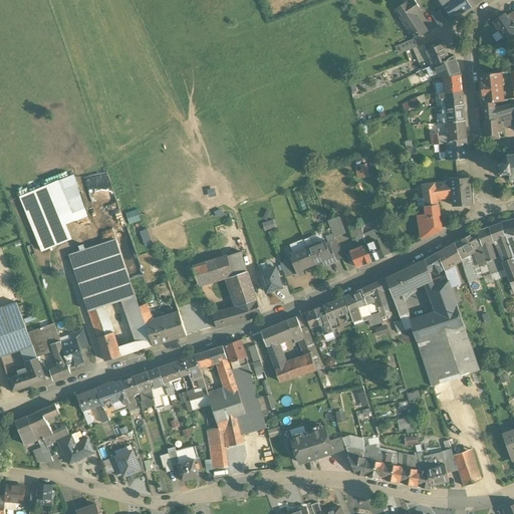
[(429,33),(417,16),(422,12),(414,0),(411,0),(395,11),(414,39),(415,42),(416,41),(429,33)]
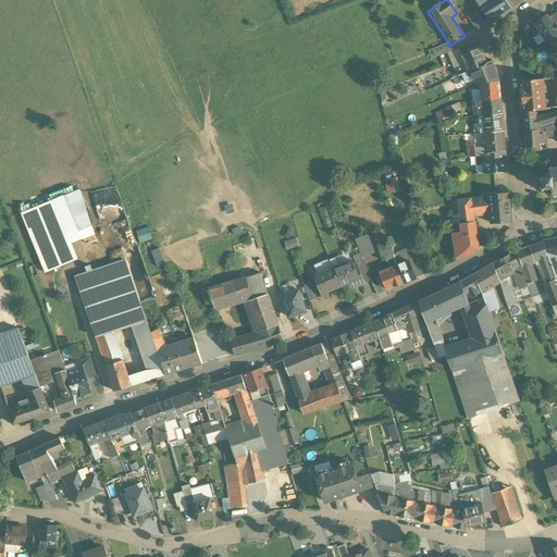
[(475,0),(483,11),(494,4),(491,0),(475,0)]
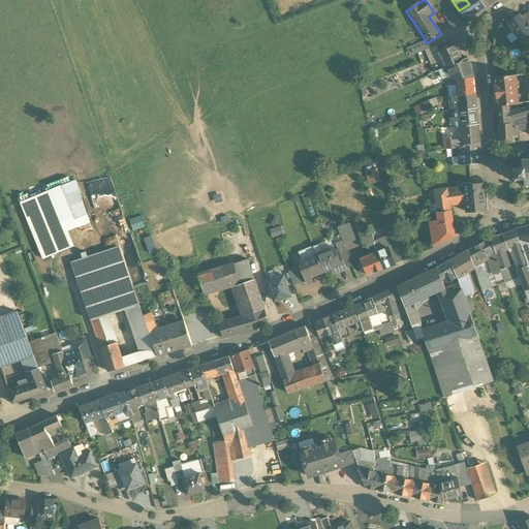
[(466,0),(469,4),(459,10),(465,21),(485,7),(479,0),(466,0)]
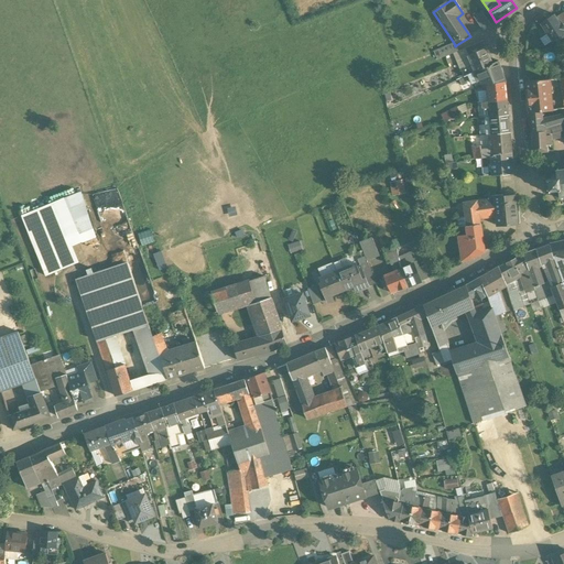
[(490,25),(481,12),(474,17),(483,31),(490,25)]
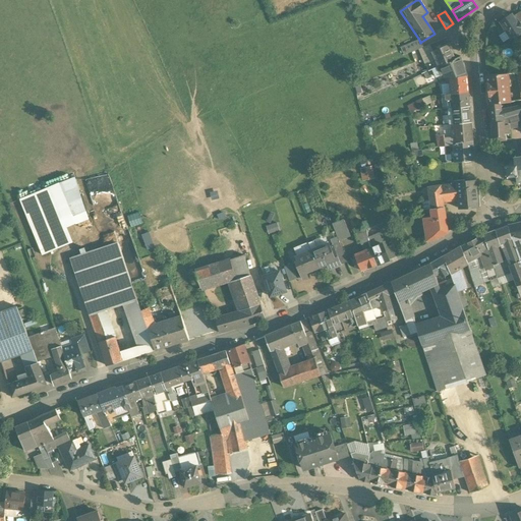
[(512,13),(498,23),(504,33),(505,32),(510,39),(514,37),(516,39),(520,35),(520,23),(519,21),(517,22),(514,16),(512,13)]
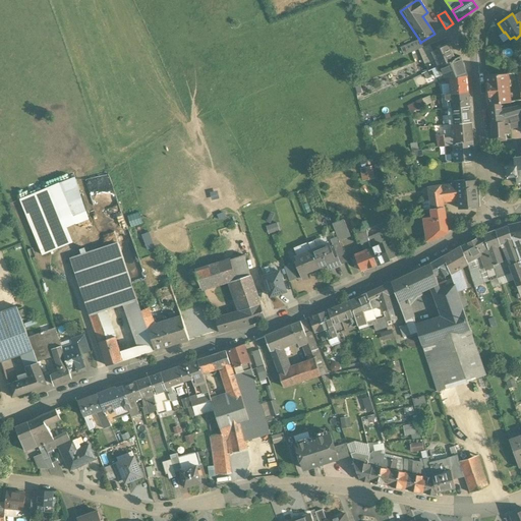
[(419,40),(401,48),(404,56),(419,49),(423,47),(421,42),(420,43),(419,40)]
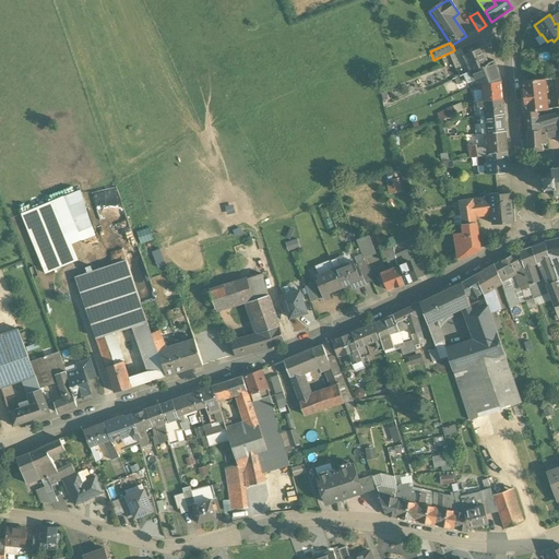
[(464,55),(461,48),(454,50),(450,52),(458,71),(468,67),(464,55)]
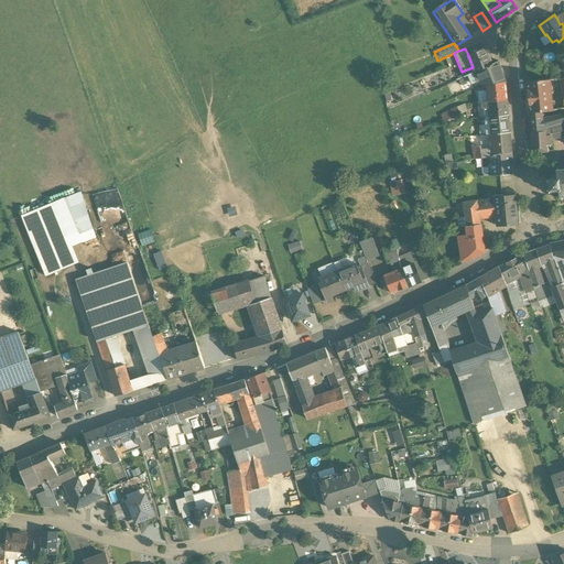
[(485,49),(468,55),(473,67),(462,72),(464,77),(468,75),(492,65),(485,49)]
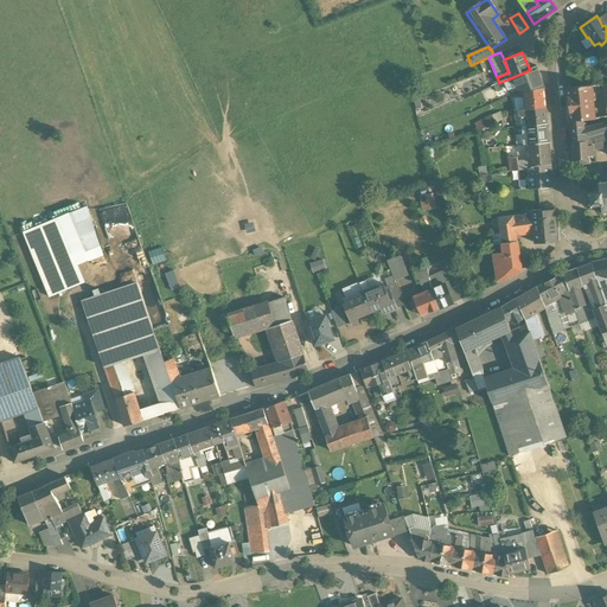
[(530,70),(504,81),(508,90),(517,87),(519,93),(519,98),(523,98),(523,110),(545,108),(544,100),(544,89),(536,66),(530,70)]
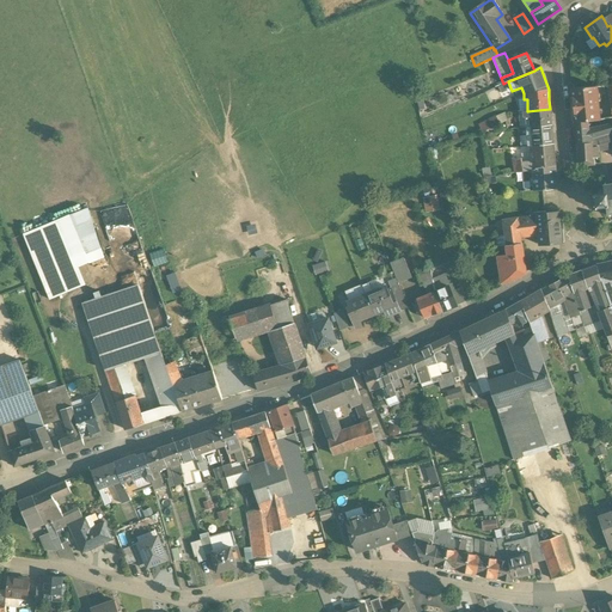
[(597,87),(573,90),(575,122),(587,121),(599,120),(597,87)]
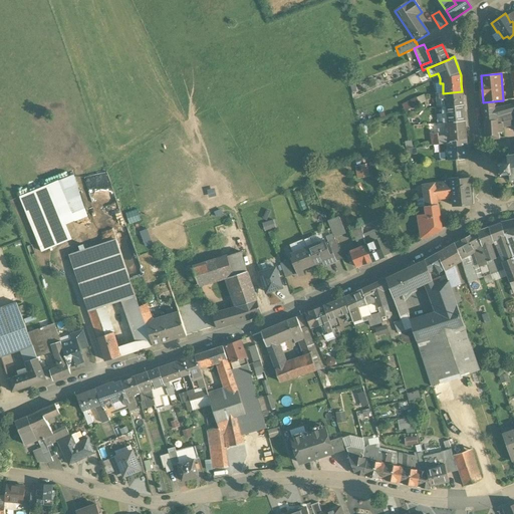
[(443,93),(439,93),(440,99),(444,99),(445,107),(464,105),(462,91),(443,93)]
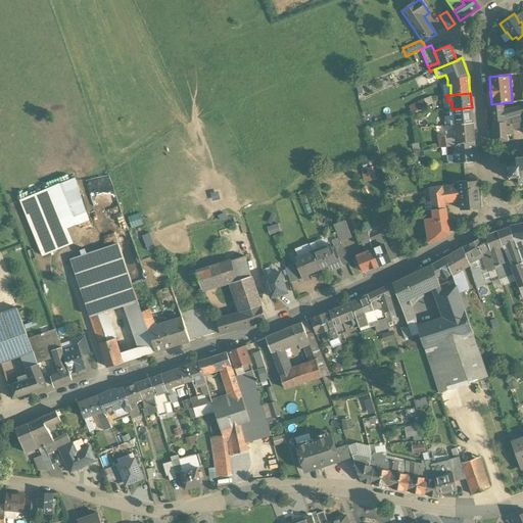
[(424,100),(409,107),(413,113),(427,106),(424,100)]
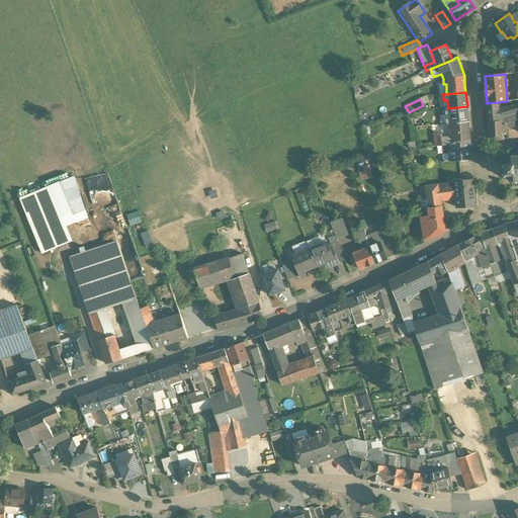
[(497,102),(487,103),(488,121),(501,120),(501,117),(516,113),(517,112),(517,106),(498,109),(497,102)]
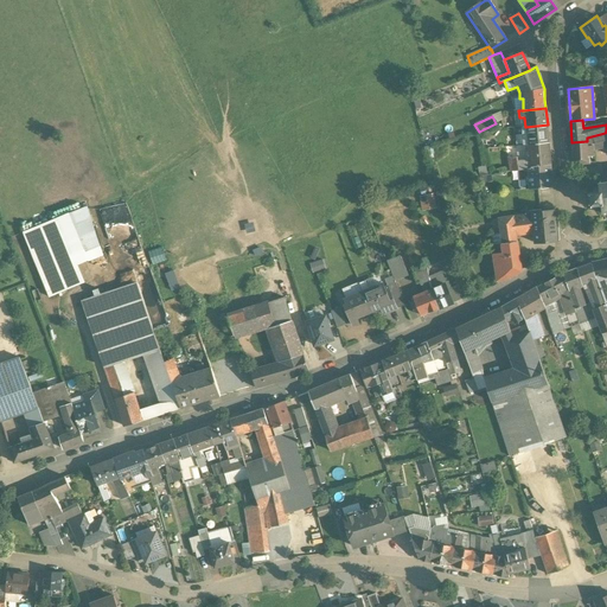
[(525,127),(523,127),(524,146),(525,146),(549,144),(548,125),(525,127)]
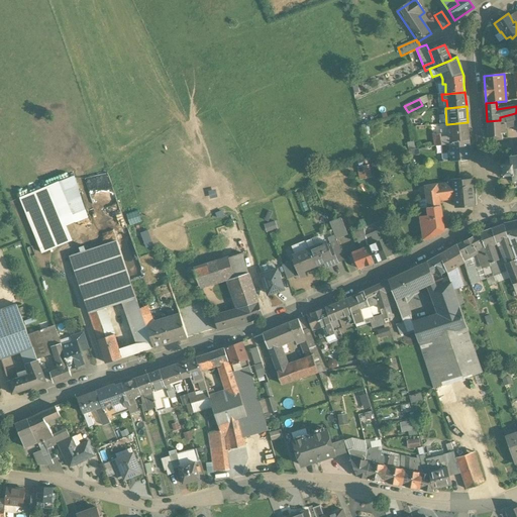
[(500,120),(487,121),(489,140),(501,139),(501,133),(505,133),(505,127),(516,123),(516,117),(515,113),(500,117),(500,120)]
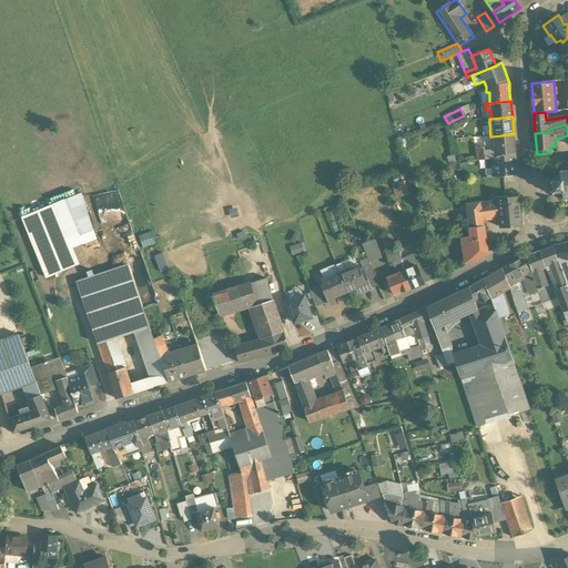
[(514,134),(492,137),(492,143),(495,143),(496,150),(496,156),(516,154),(514,134)]
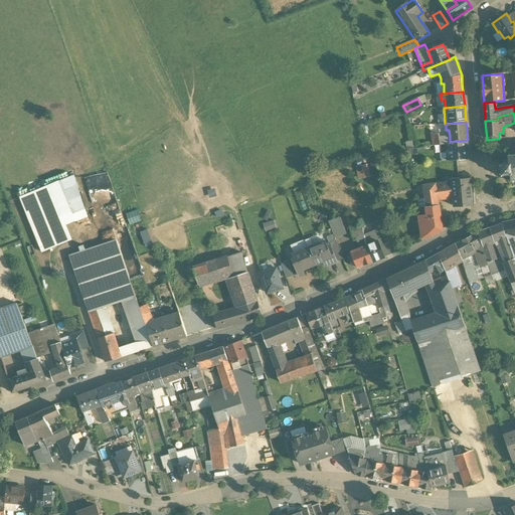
[(440,137),(439,134),(431,135),(433,146),(440,145),(450,143),(450,142),(450,136),(440,137)]
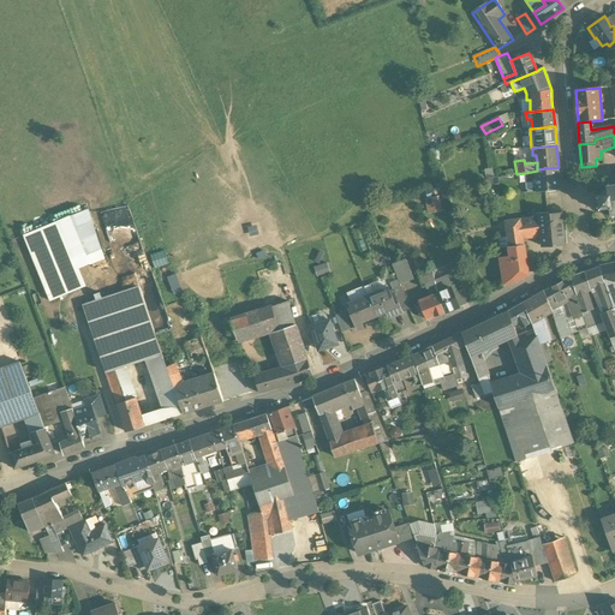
[(559,167),(537,169),(537,171),(525,173),(525,181),(531,181),(531,183),(533,183),(533,192),(557,190),(556,177),(559,175),(559,167)]
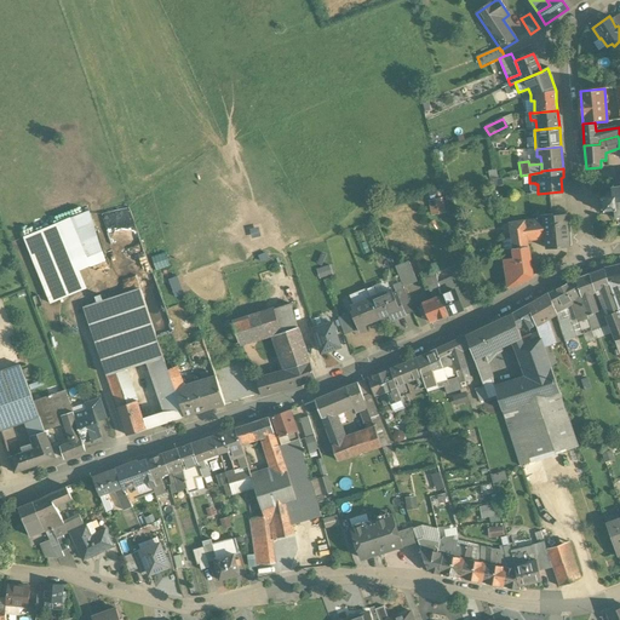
[(619,185),(614,187),(614,184),(612,184),(613,187),(610,187),(612,191),(608,191),(606,194),(607,196),(602,196),(602,197),(600,197),(600,200),(602,200),(603,207),(601,207),(601,210),(603,210),(603,211),(614,210),(615,217),(616,217),(616,219),(619,219),(619,217),(619,216),(619,185)]
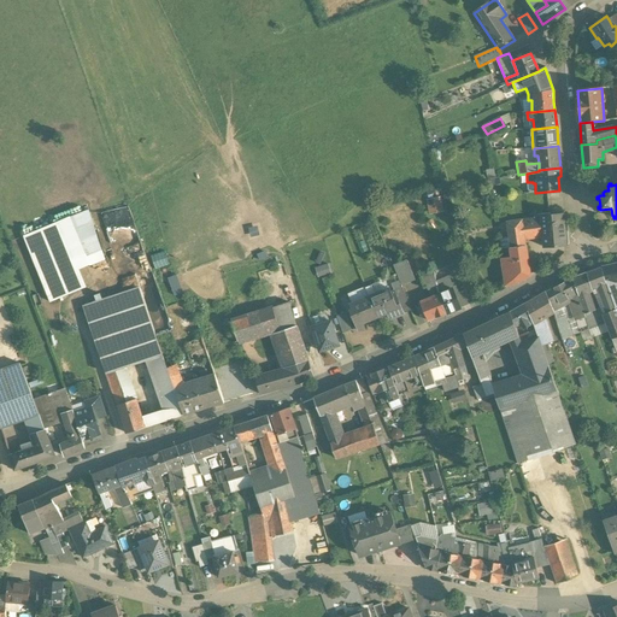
[(70,218),(88,264),(104,258),(89,211),(70,218)]
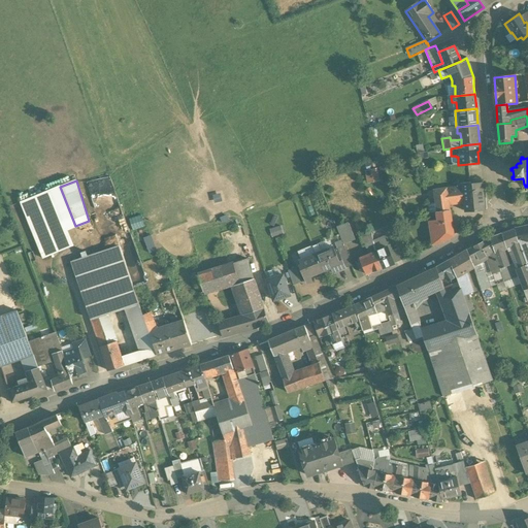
[(483,183),(463,186),(464,203),(465,211),(485,209),(483,189),(483,183)]
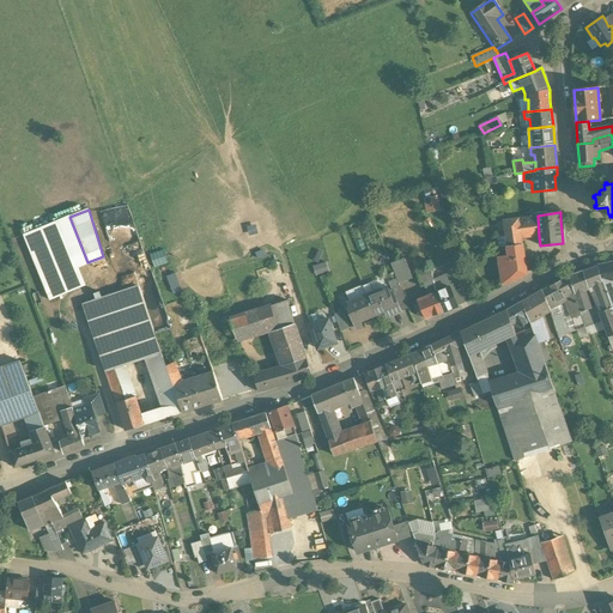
[(538,216),(519,219),(521,238),(539,236),(538,216)]
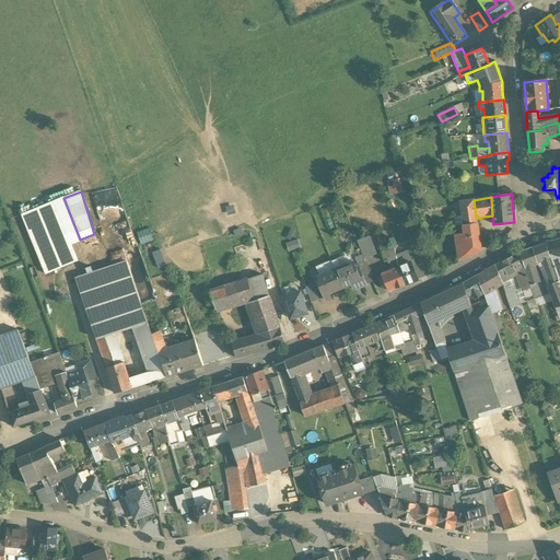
[(59,200),(22,216),(46,275),(70,265),(77,263),(69,244),(80,240),(63,198),(59,200)]
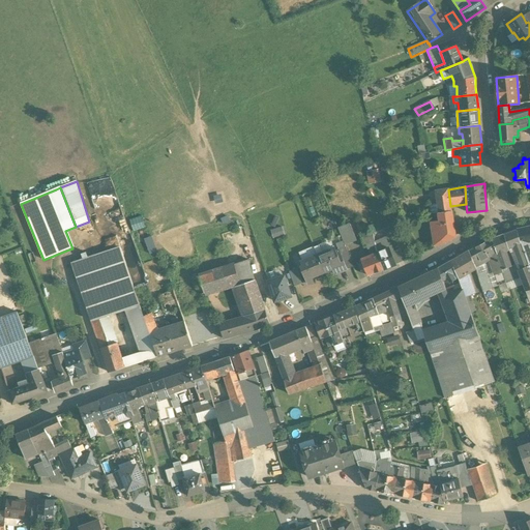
[(448,189),(435,192),(438,212),(434,213),(435,222),(431,223),(434,245),(442,242),(454,236),(450,206),(448,189)]
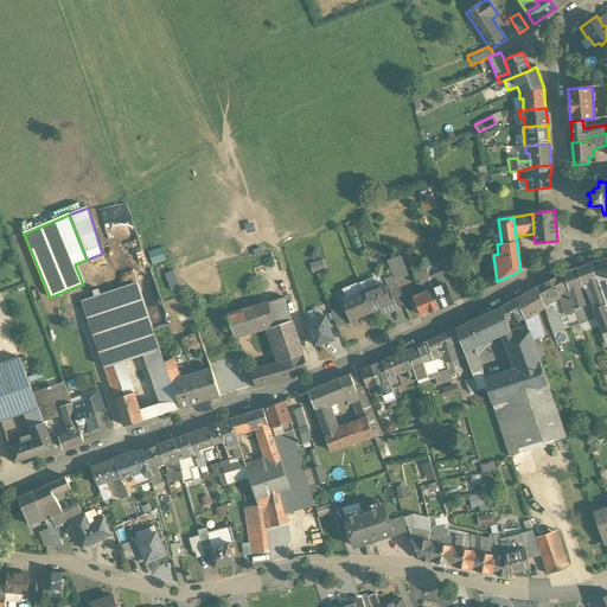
[(401,256),(388,262),(395,281),(408,275),(401,256)]
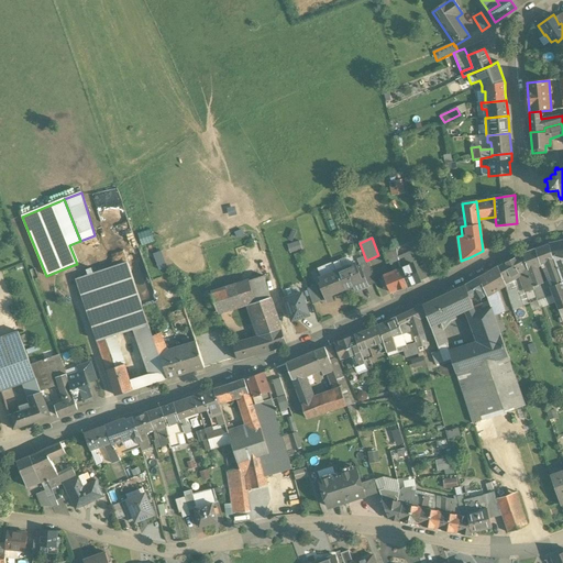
[(562,240),(549,244),(555,262),(562,258),(562,240)]
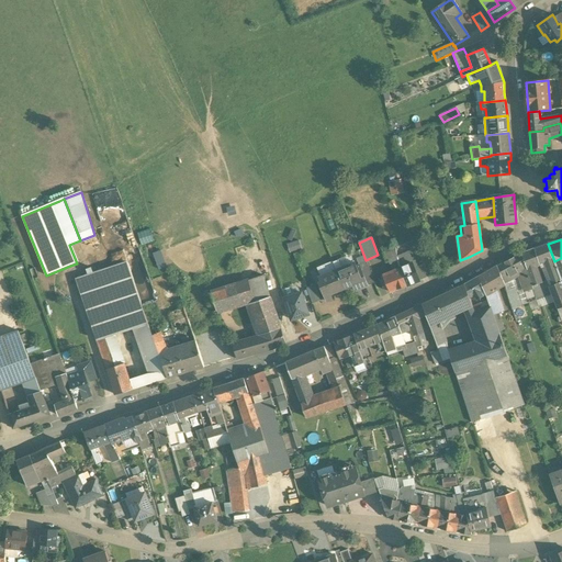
[(289,243),(290,251),(303,249),(301,240),(289,243)]
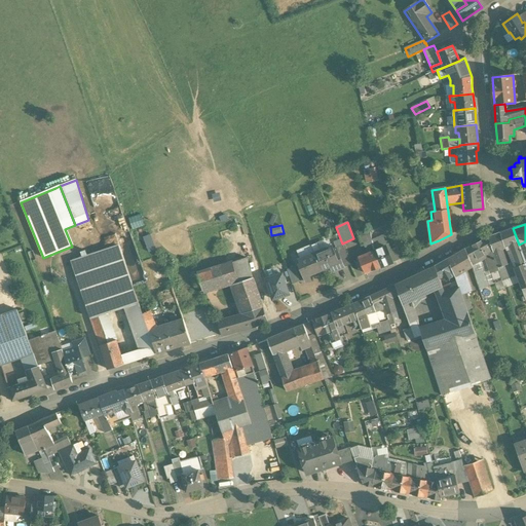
[(513,228),(500,232),(504,248),(506,251),(511,249),(518,267),(525,264),(525,262),(519,245),(513,228)]
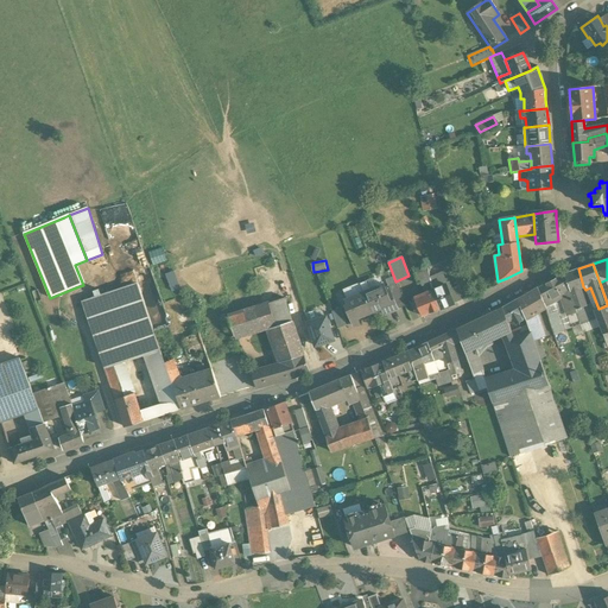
[(578,268),(564,274),(571,293),(574,301),(572,302),(580,324),(591,320),(589,312),(581,287),(583,286),(578,268)]
